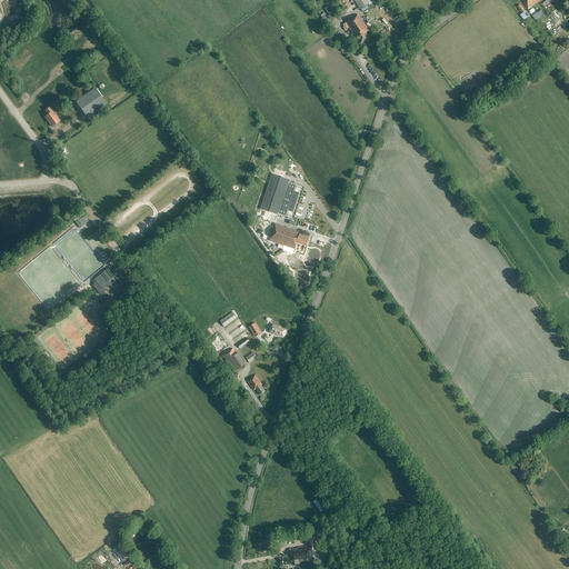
[(366,0),(353,0),(355,0),(360,10),(369,5),(366,0)]
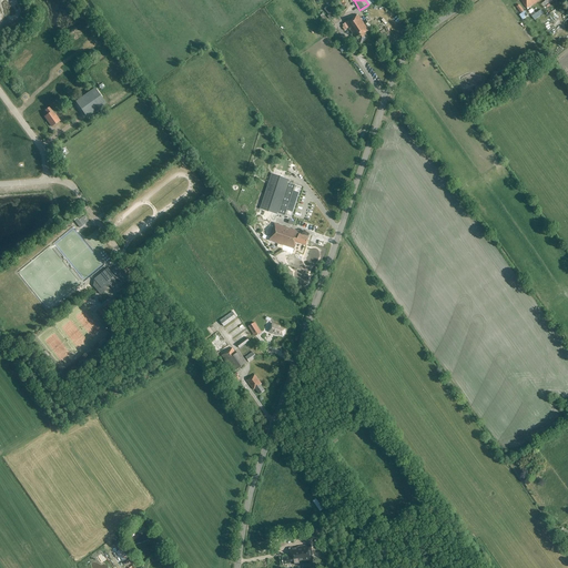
[(520,0),(527,9),(539,0),(520,0)]
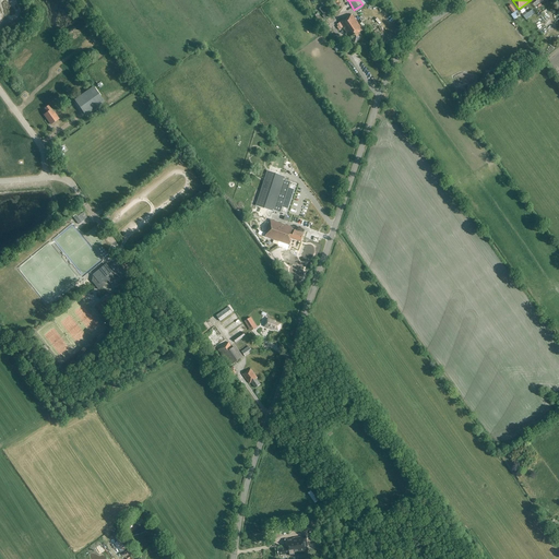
[(526,20),(535,13),(532,10),(523,16),(526,20)]
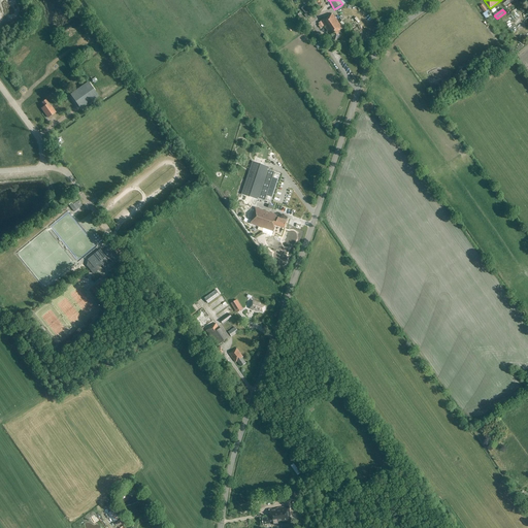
[(324,26),(331,36),(332,36),(335,40),(342,35),(339,31),(342,29),(332,13),(321,21),(324,26)]
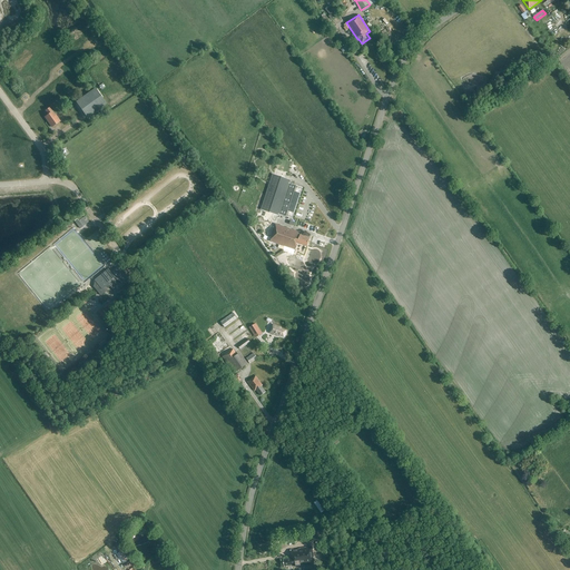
[(106,105),(96,90),(95,89),(77,102),(87,118),(106,105)]
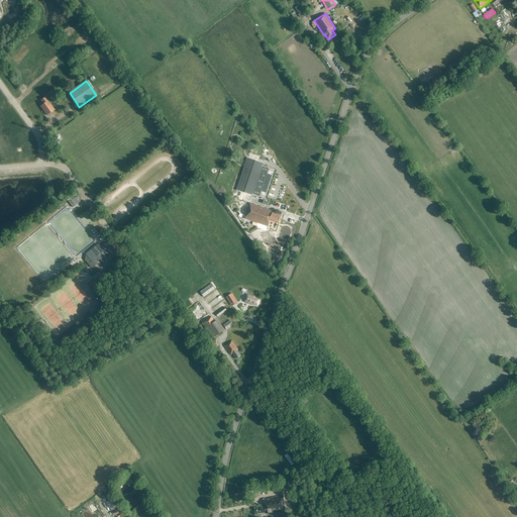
[(47,115),(55,110),(49,104),(44,98),(41,100),(43,104),(40,106),(47,115)]
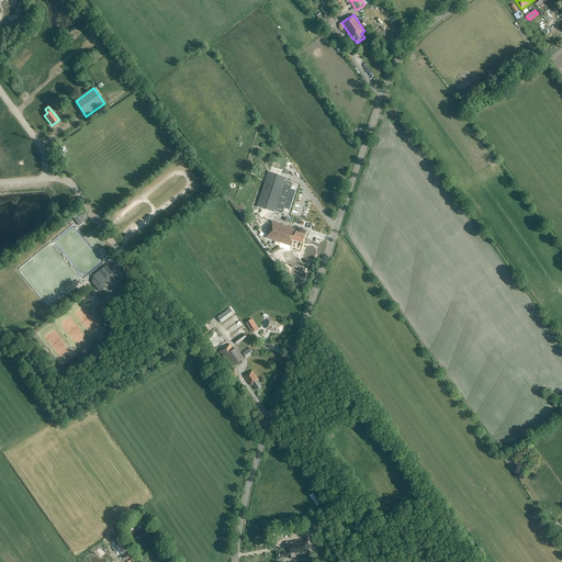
[(285,180),(270,176),(258,211),(268,214),(273,215),(274,213),(285,180)]
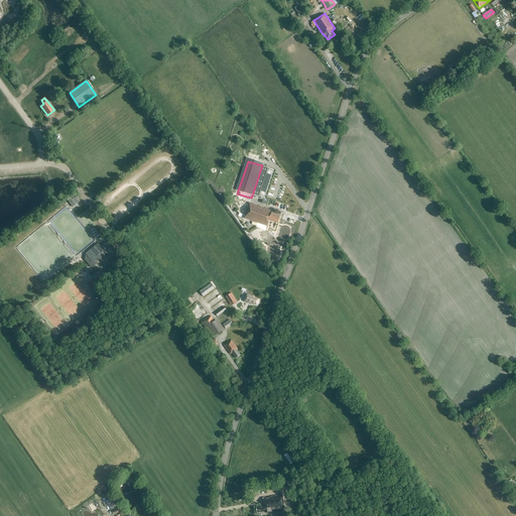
[(252,196),(264,200),(274,169),(262,165),(252,196)]
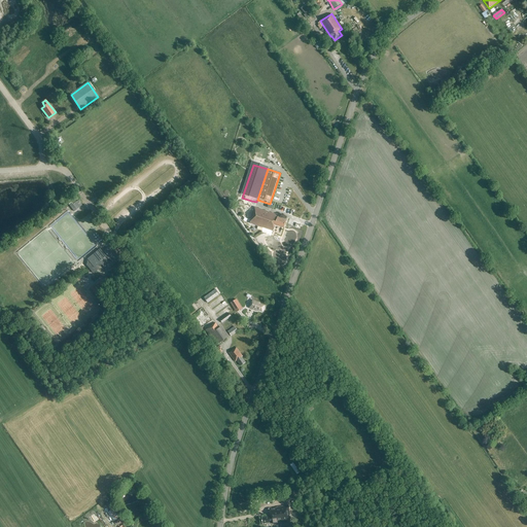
[(74,211),(80,207),(81,206),(77,201),(76,202),(74,200),(71,203),(72,204),(69,206),(74,211)]
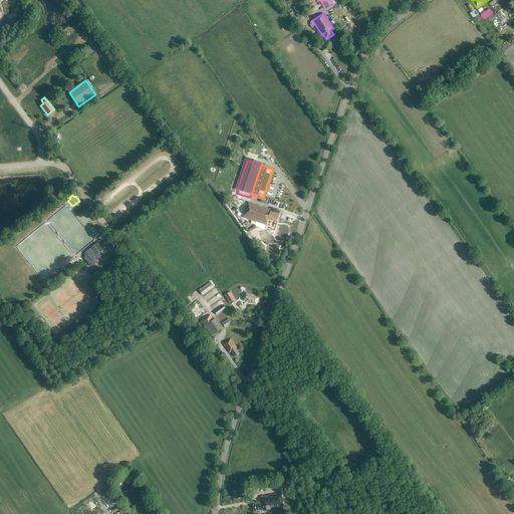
[(265,230),(266,226),(268,219),(277,222),(279,215),(271,212),(272,210),(248,202),(244,213),(245,213),(244,218),(257,222),(255,226),(265,230)]
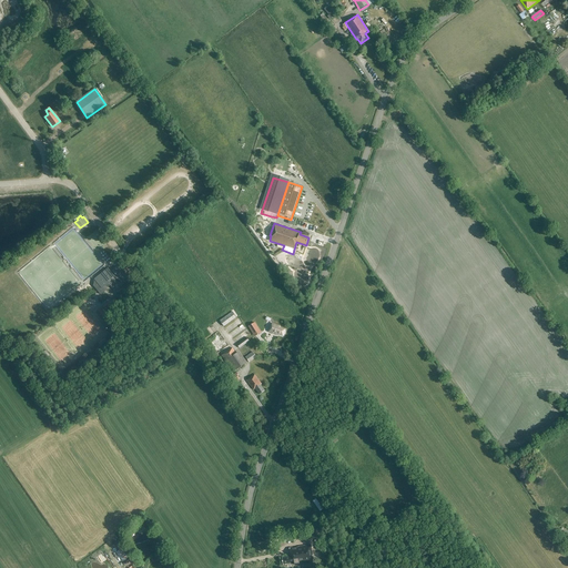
[(108,269),(94,280),(92,286),(100,295),(107,290),(105,288),(110,285),(114,291),(128,281),(117,266),(112,271),(111,269),(109,271),(108,269)]
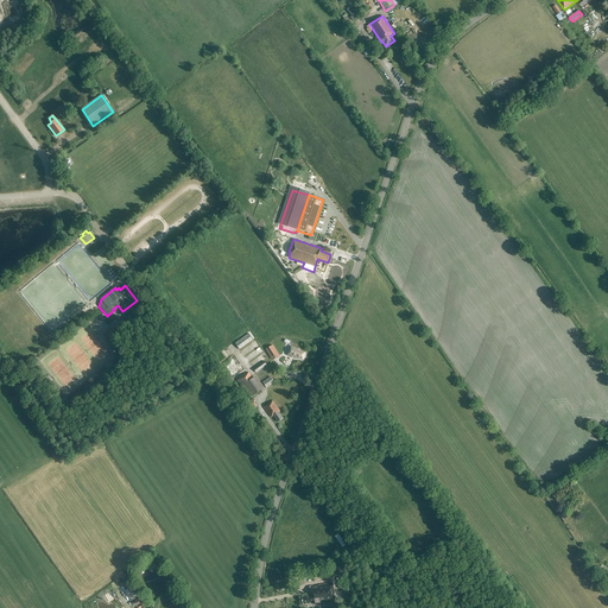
[(114,336),(108,329),(105,333),(109,340),(114,336)]
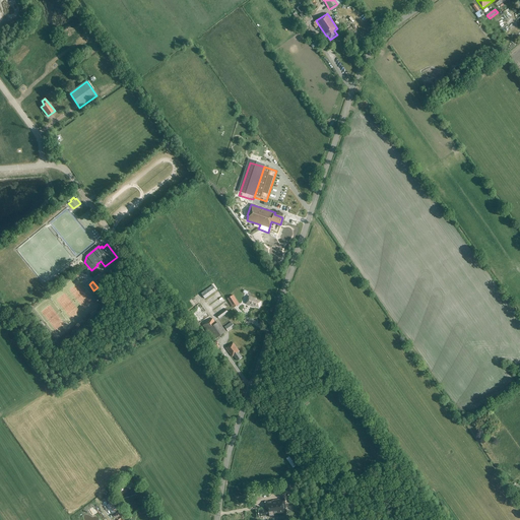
[(205,299),(214,291),(215,290),(211,285),(201,294),(205,299)]
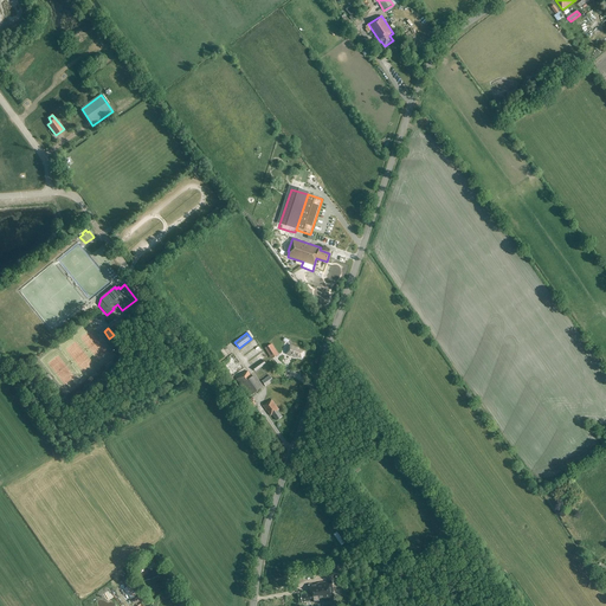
[(302,359),(304,352),(298,349),(290,346),(287,354),(296,358),(296,356),(302,359)]
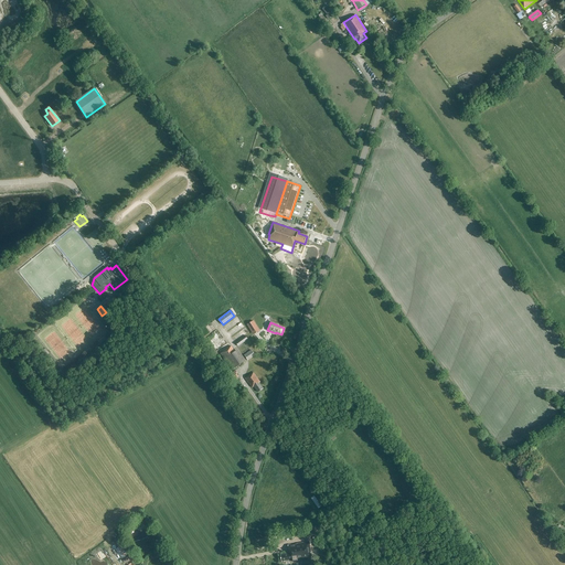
[(238,347),(248,339),(245,336),(235,343),(238,347)]
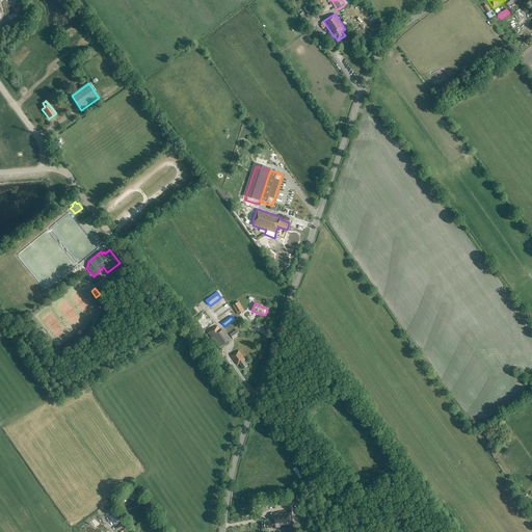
[(223,329),(221,331),(217,326),(208,333),(219,348),(232,340),(223,329)]
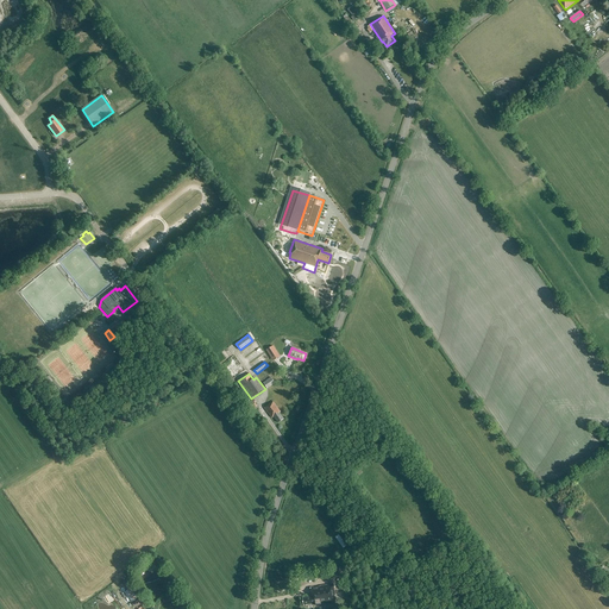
[(268,388),(275,383),(271,377),(263,383),(268,388)]
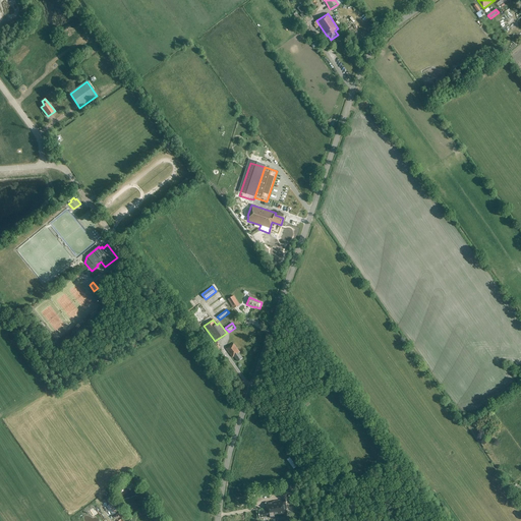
[(219,346),(221,345),(218,341),(213,345),(217,350),(220,347),(219,346)]
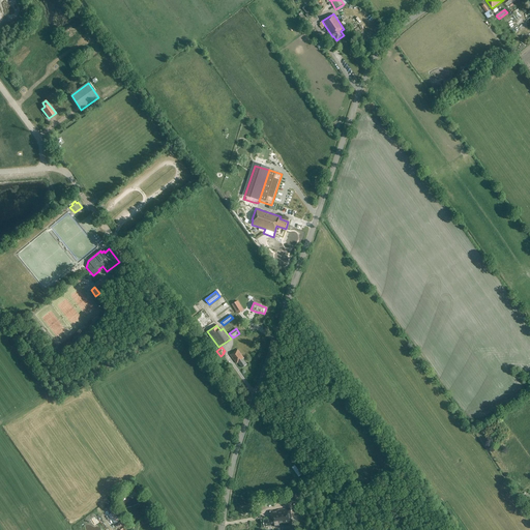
[(242,367),(246,364),(243,359),(244,358),(238,350),(230,355),(236,363),(238,362),(242,367)]
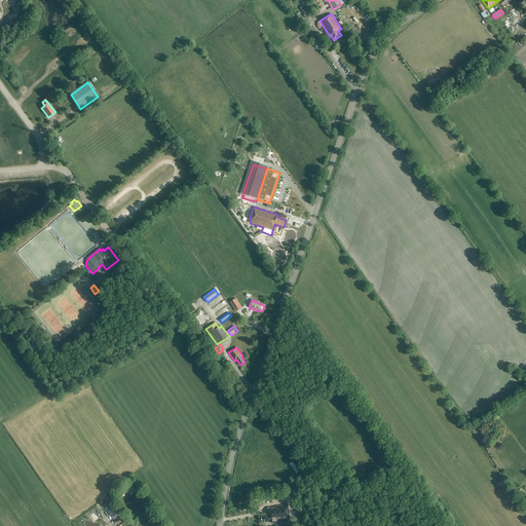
[(269,523),(290,520),(288,504),(268,508),(269,516),(261,517),(262,523),(269,522),(269,523)]
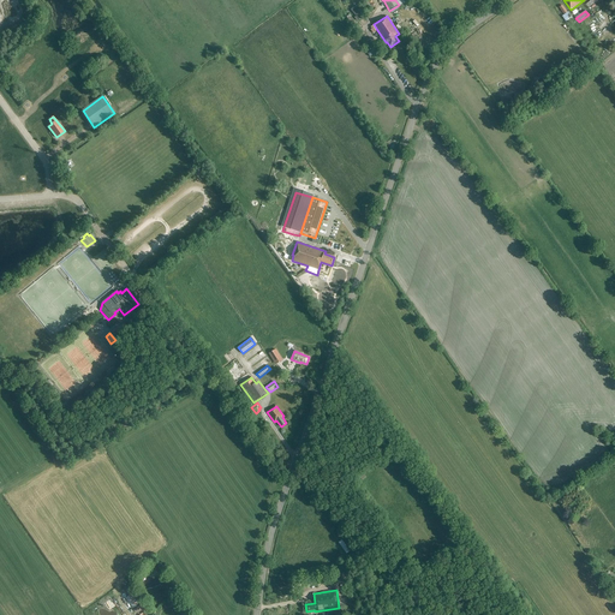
[(132,608),(139,604),(132,593),(125,598),(132,608)]
